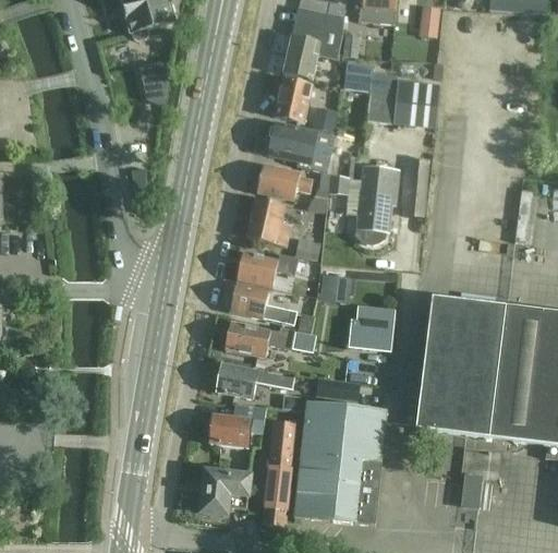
[(174,21),(168,0),(119,0),(129,34),(174,21)]
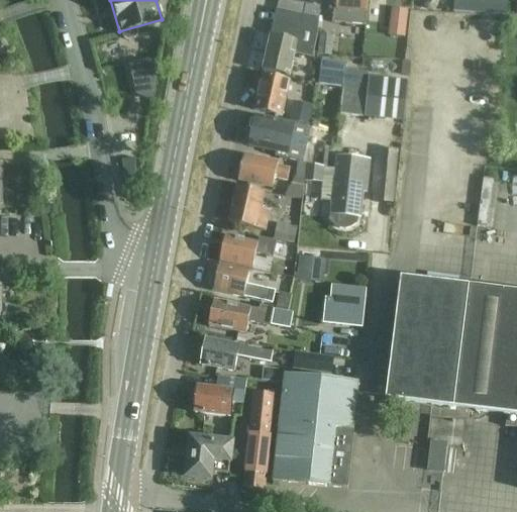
[(278,0),(276,6),(318,15),(319,15),(319,3),(312,1),(312,0),(278,0)]
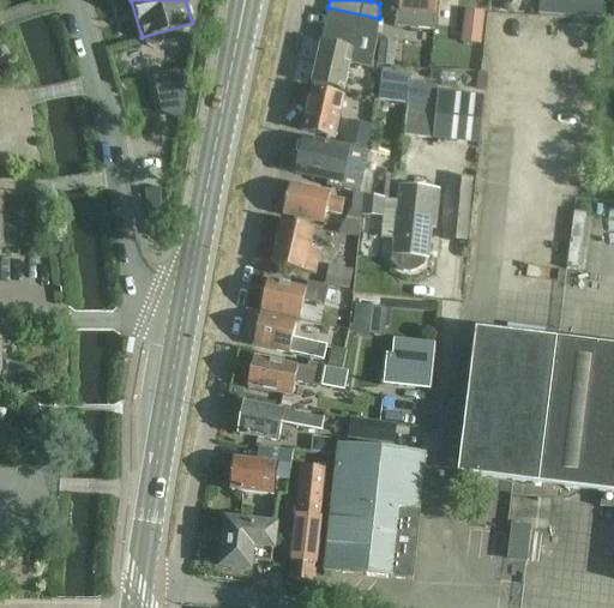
[(396,22),(415,23),(434,24),(435,12),(435,0),(391,0),(390,7),(397,8),(396,22)]
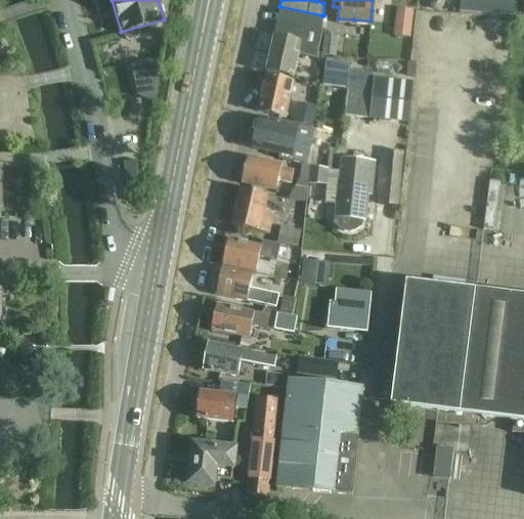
[(460,0),(459,7),(495,10),(496,0),(460,0)]
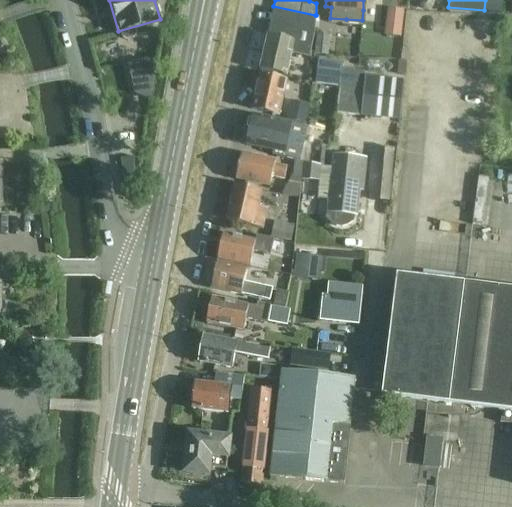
[(485,0),(484,10),(502,11),(503,0),(485,0)]
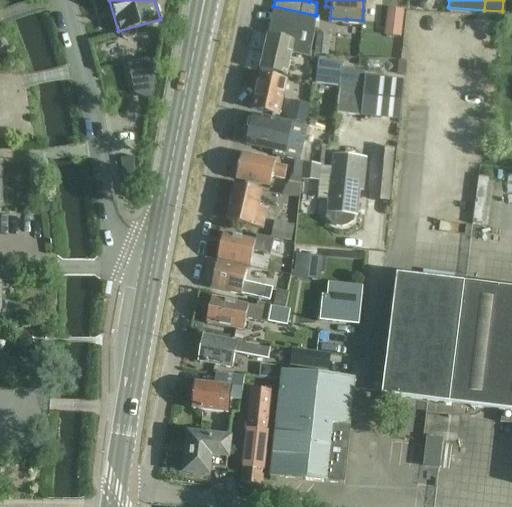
[(400,32),(403,7),(387,5),(384,30),(400,32)]
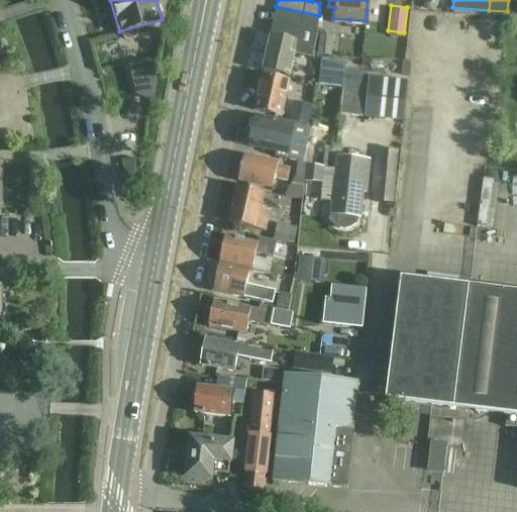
[(316,31),(318,15),(276,6),(262,68),(288,73),(293,49),(316,55),(317,50),(312,48),(316,31)]
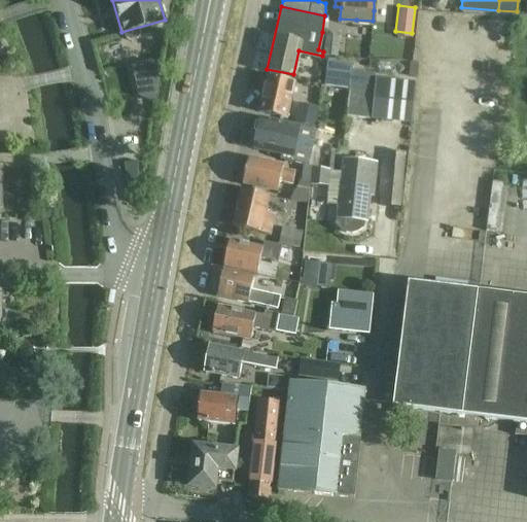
[(325,30),(323,51),(337,54),(340,32),(325,30)]
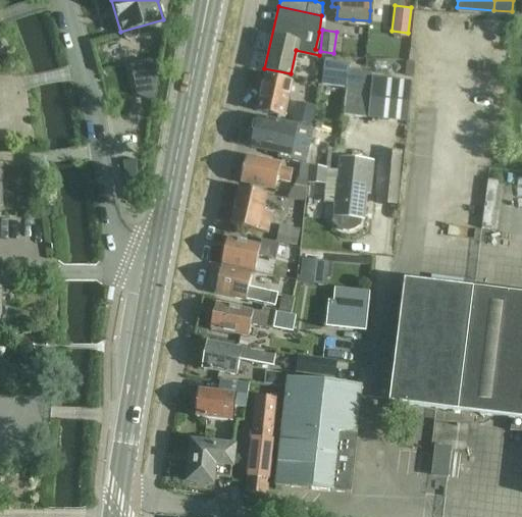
[(321,76),(346,79),(348,66),(350,66),(350,59),(324,56),(321,76)]
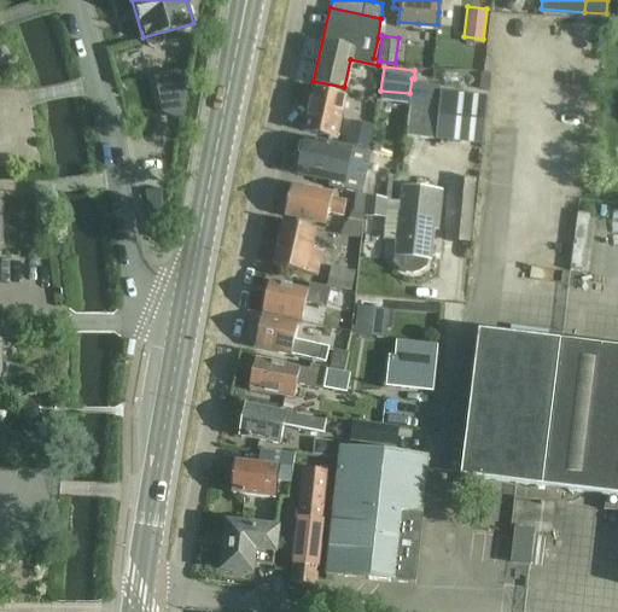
[(176,68),(155,73),(162,106),(182,116),(190,79),(176,68)]
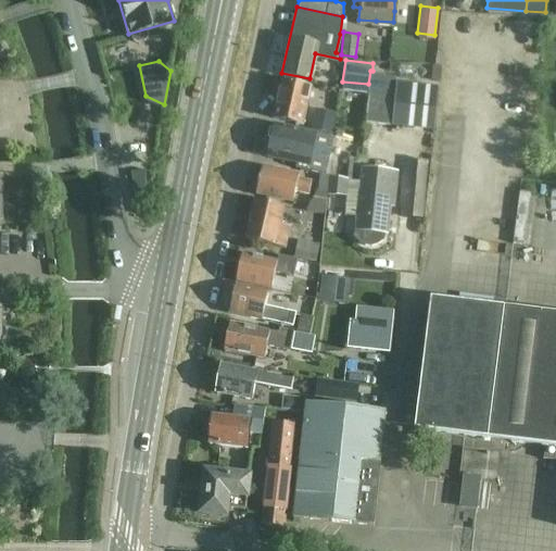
[(364,119),(389,121),(395,80),(395,79),(396,74),(373,71),(370,71),(368,84),(364,119)]
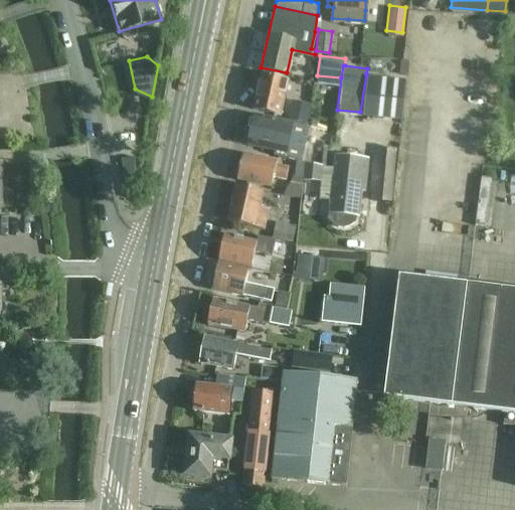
[(260,72),(252,105),(281,112),(288,78),(260,72)]
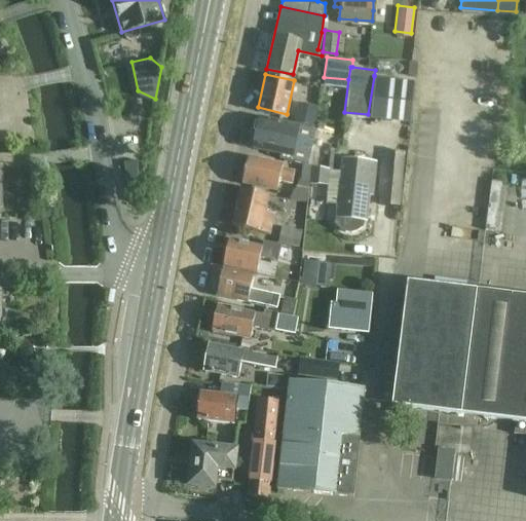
[(374,76),(370,115),(409,119),(410,119),(414,79),(374,75),(374,76)]
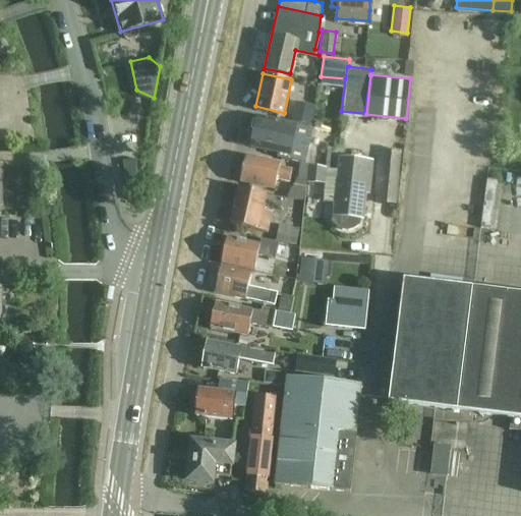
[(295,98),(291,119),(298,121),(310,123),(313,107),(314,103),(295,98)]
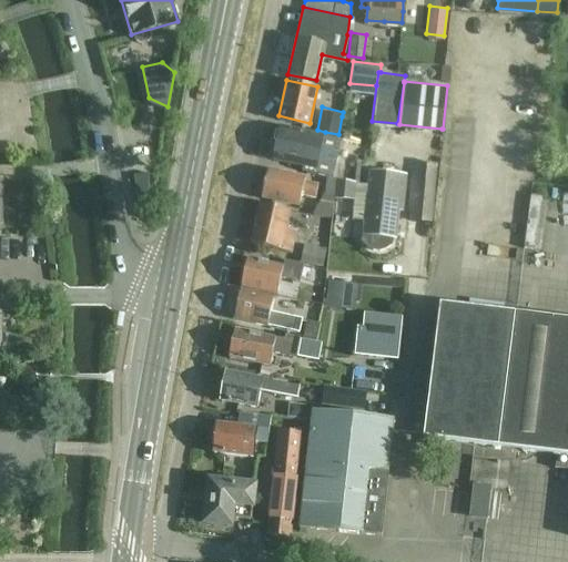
[(272,156),(302,163),(301,167),(313,170),(322,132),(280,122),(279,125),(275,126),(273,134),(276,138),(272,156)]
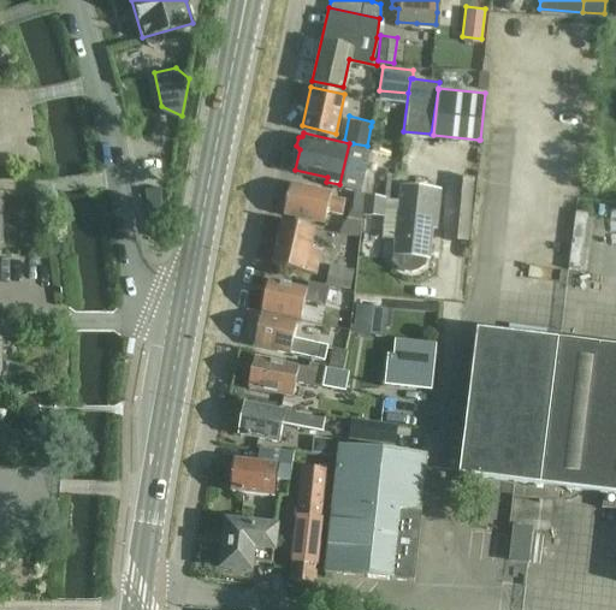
[(354,189),(353,206),(362,206),(361,212),(384,213),(381,234),(394,236),(391,252),(391,259),(396,265),(403,267),(410,268),(419,266),(425,261),(425,255),(430,255),(432,226),(436,226),(440,185),(400,181),(401,171),(386,170),(384,195),(381,194),(379,194),(363,190),(354,189)]
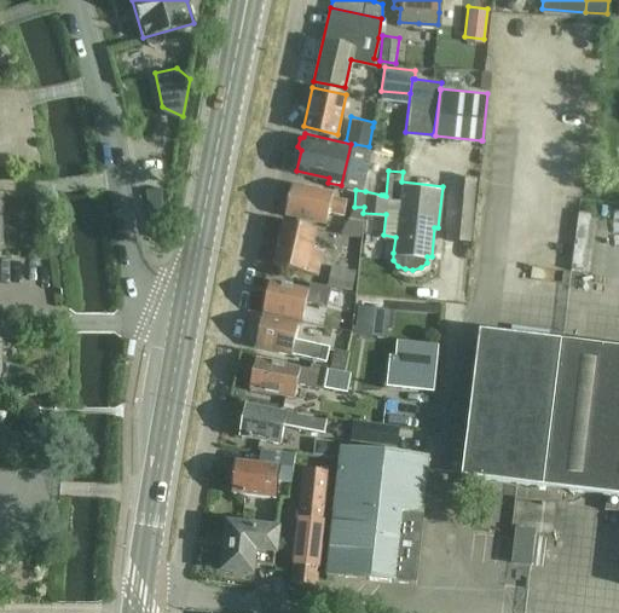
[(290,180),(284,214),(325,223),(328,210),(345,214),(347,197),(331,195),(333,189),(290,180)]
